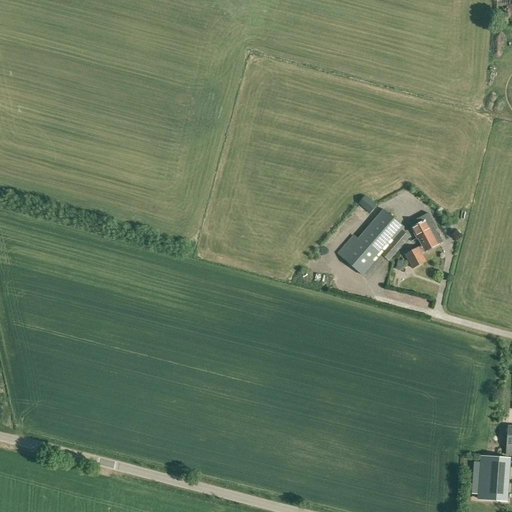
[(369,214),(375,207),(376,205),(365,196),(358,204),(369,214)]
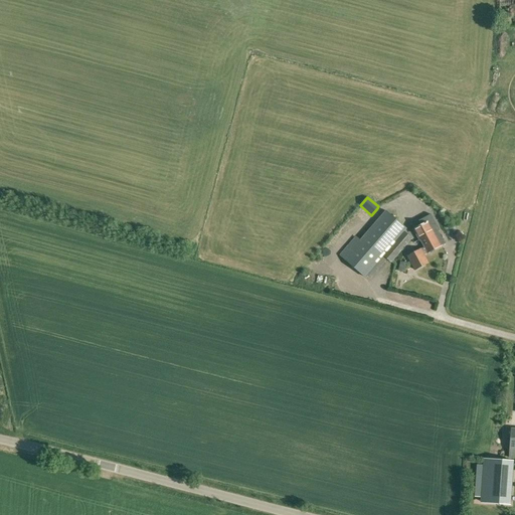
[(391,263),(412,238),(404,231),(406,228),(386,210),(360,240),(355,235),(339,255),(364,278),(366,275),(370,279),(387,260),(391,263)]
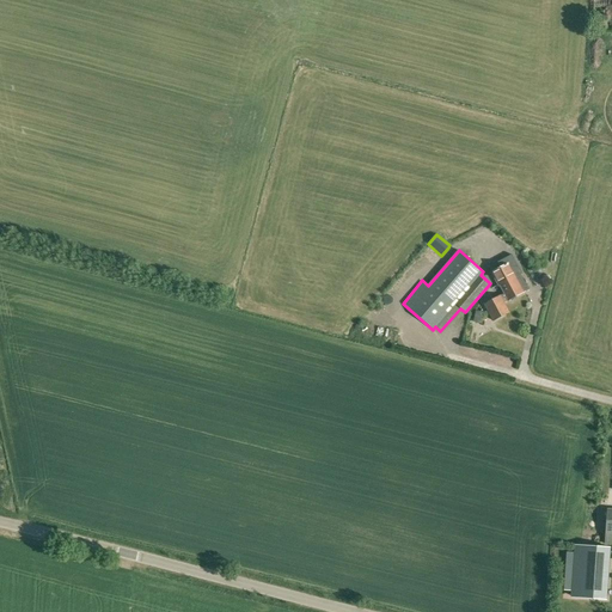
[(499,286),(500,286),(508,301),(524,293),(528,289),(521,275),(522,274),(512,255),(488,268),(491,273),(499,286)]
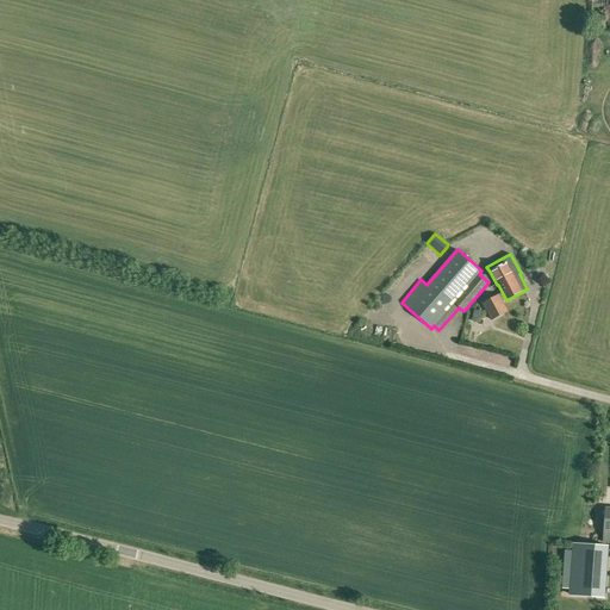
[(492,321),(509,312),(499,294),(483,303),(492,321)]
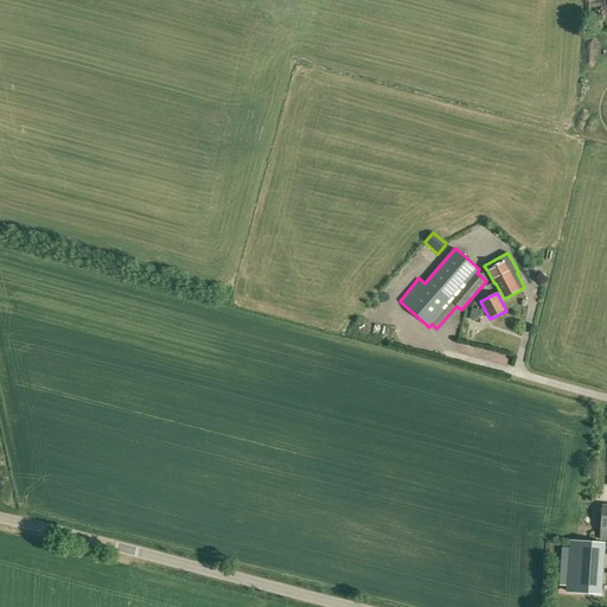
[(478,321),(481,311),(472,308),(470,319),(478,321)]
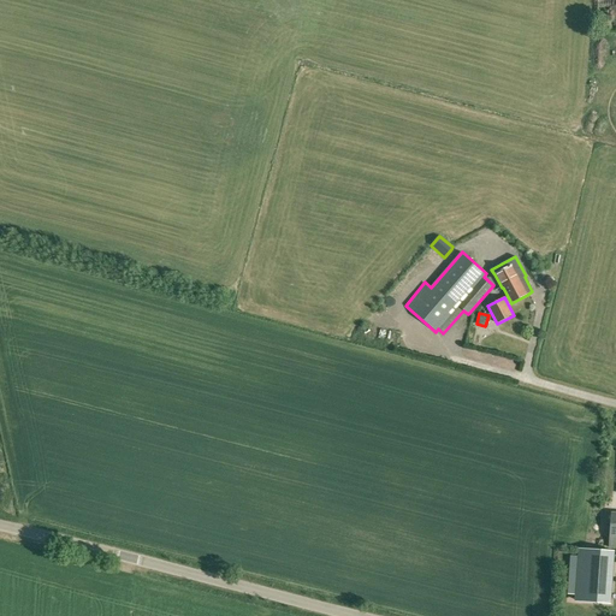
[(611,604),(615,551),(579,549),(578,564),(570,564),(569,584),(575,585),(574,600),(611,604)]
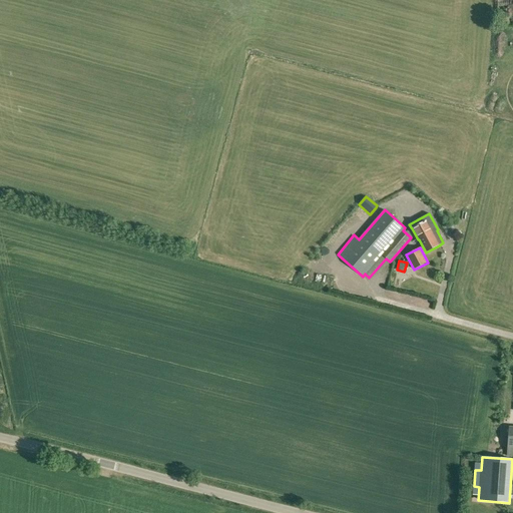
All buildings are outlined.
